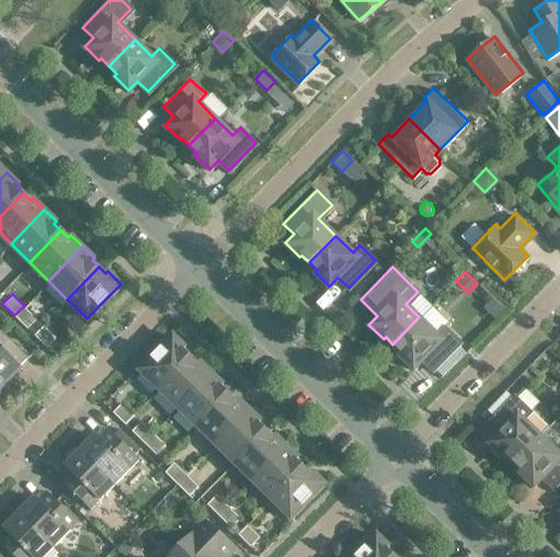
[(36,317),(24,306),(14,315),(26,327),(36,317)]
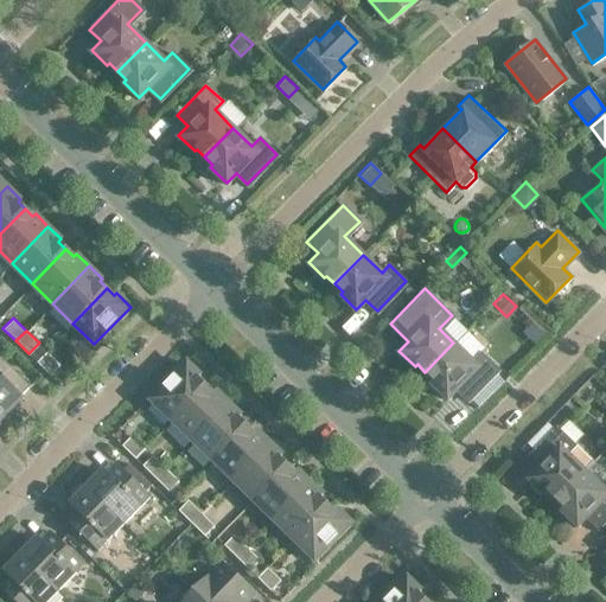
[(472,362),(453,343),(425,372),(433,379),(431,382),(447,398),(457,388),(467,399),(497,369),(480,353),(472,362)]
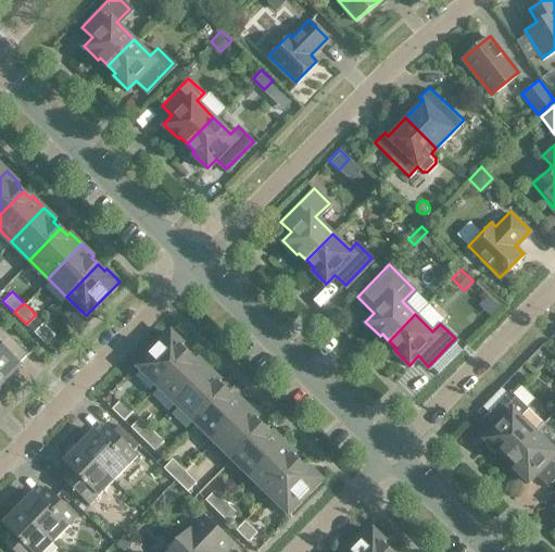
[(42,321),(33,330),(46,342),(54,333),(42,321)]
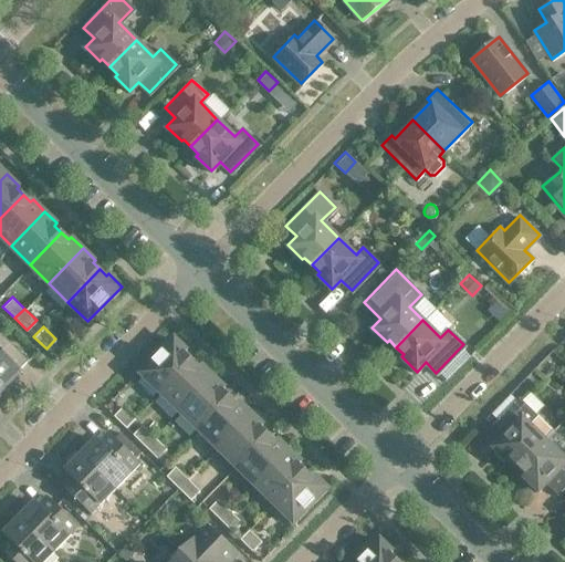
[(0,380),(6,385),(21,370),(19,367),(28,358),(0,331),(0,380)]
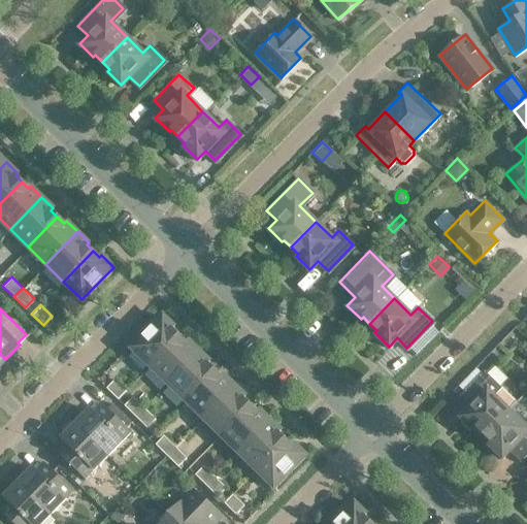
[(130,347),(149,365),(178,334),(172,328),(174,326),(162,315),(130,347)]
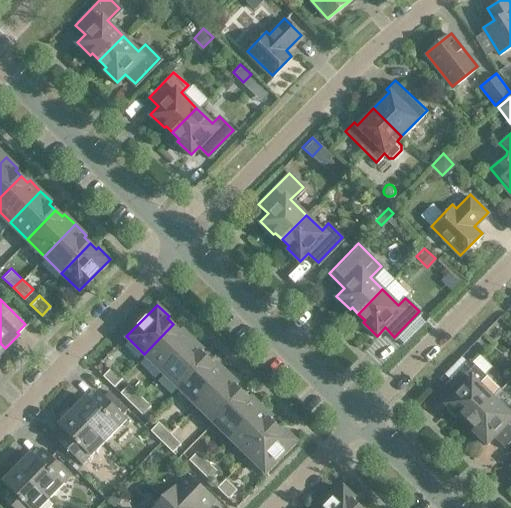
[(179,330),(173,324),(144,354),(161,370),(192,339),(181,328),(179,330)]
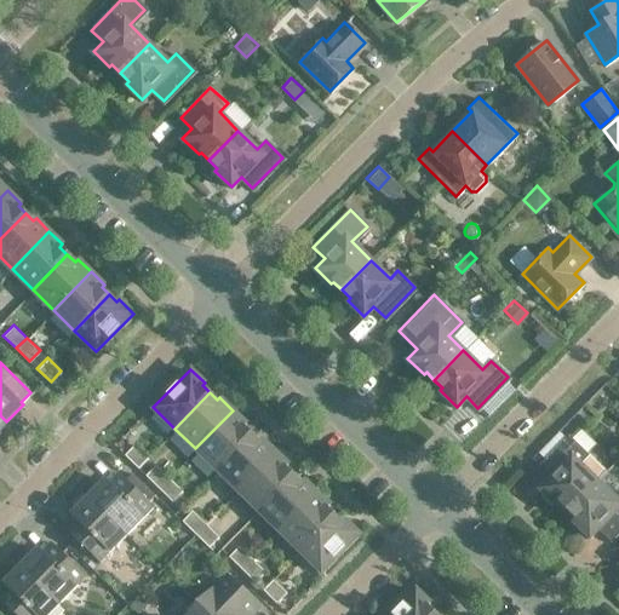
[(246,424),(233,411),(195,448),(216,469),(251,434),(244,426),(246,424)]
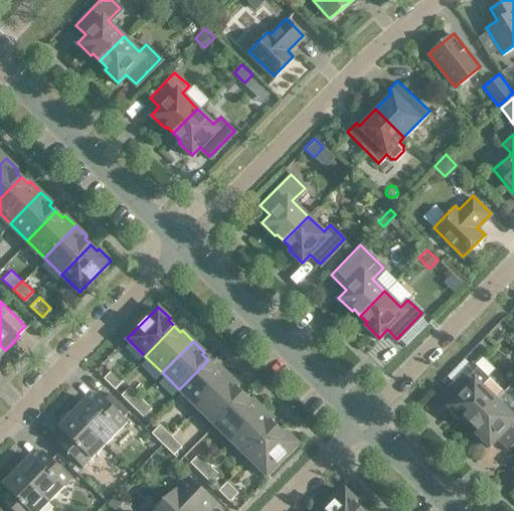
[(214,366),(208,360),(179,389),(197,406),(227,375),(217,364),(214,366)]
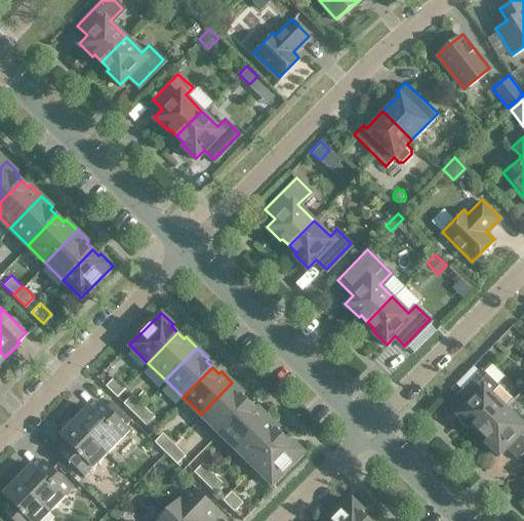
[(480,432),(505,406),(513,398),(496,382),(495,384),(481,369),(455,395),(466,405),(457,413),(471,427),(473,425),(480,432)]
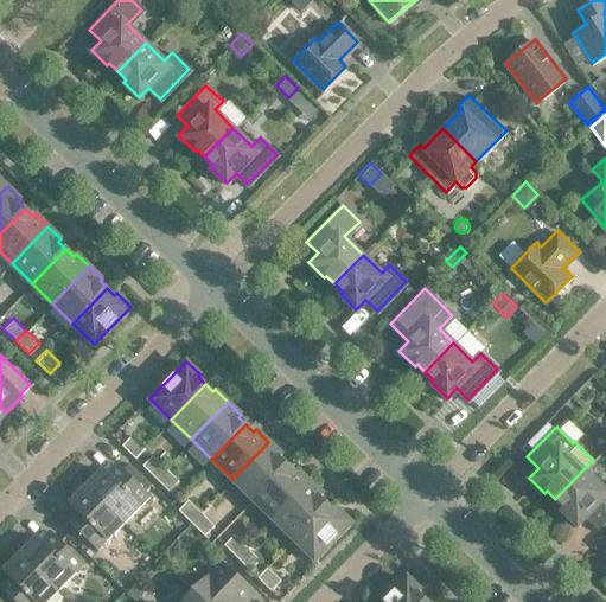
[(145,447),(132,434),(121,443),(134,456),(145,447)]
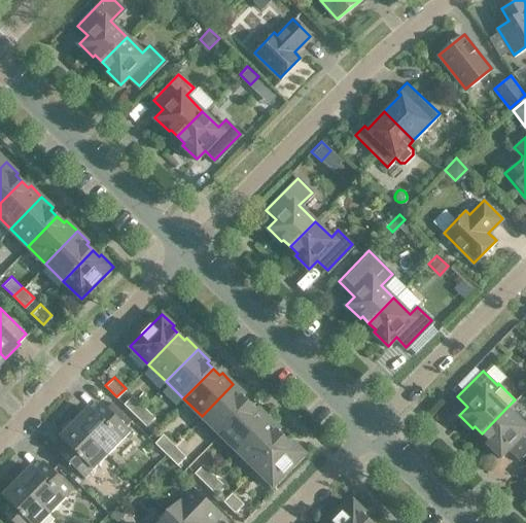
[(244,394),(233,384),(202,416),(219,433),(248,403),(242,396),(244,394)]
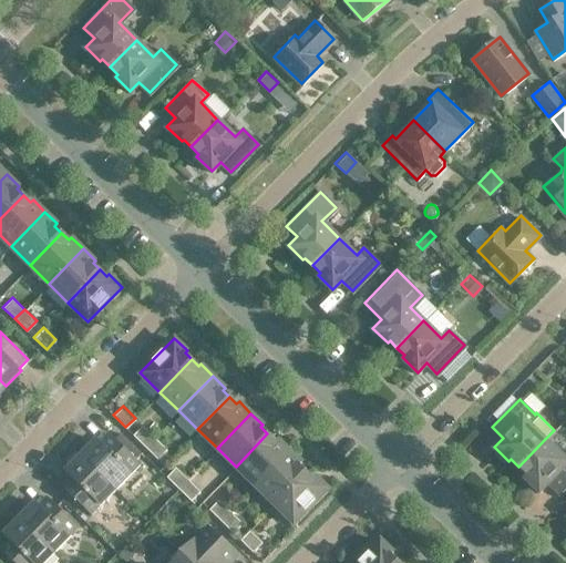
[(142,425),(133,433),(145,446),(154,436),(142,425)]
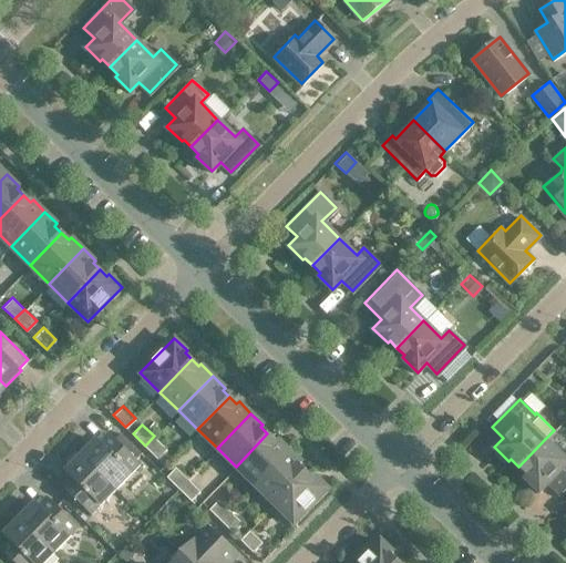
[(114,438),(106,430),(98,440),(95,438),(80,453),(115,488),(140,462),(135,459),(142,452),(121,431),(114,438)]
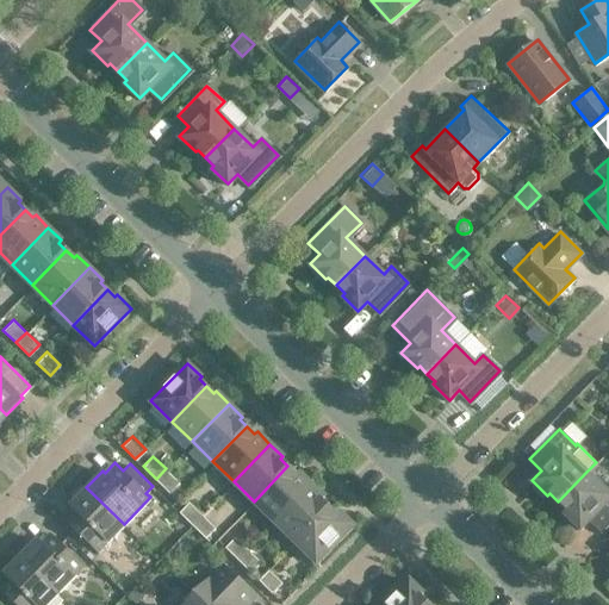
[(296,474),(287,466),(254,501),(274,521),(311,484),(298,471),(296,474)]
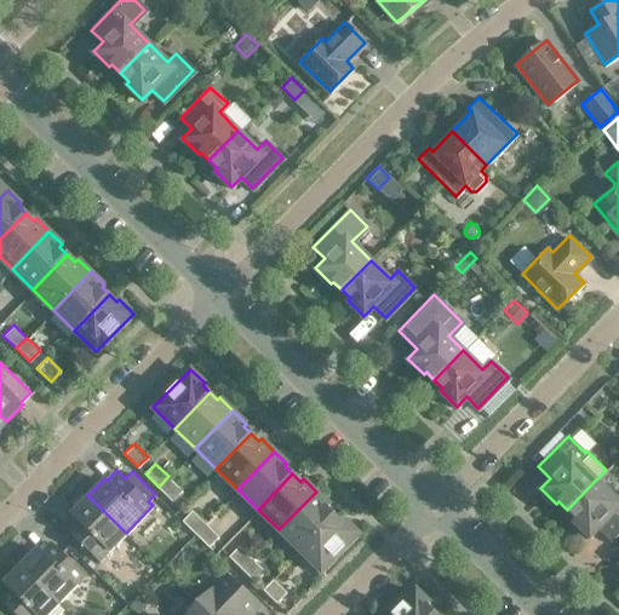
[(182,489),(168,476),(159,487),(172,500),(182,489)]
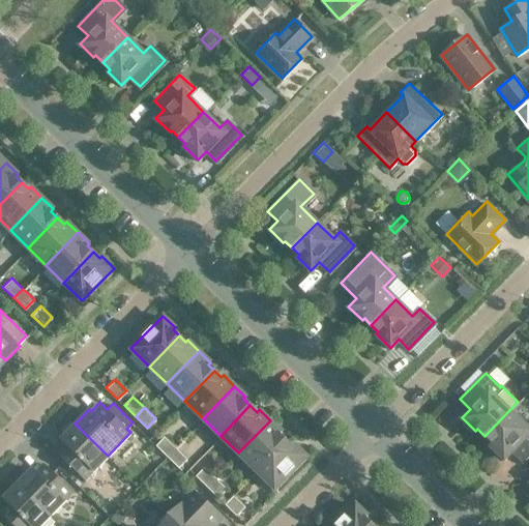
[(528,422),(526,427),(509,410),(485,436),(492,442),(490,444),(503,459),(511,449),(522,460),(528,451),(528,422)]
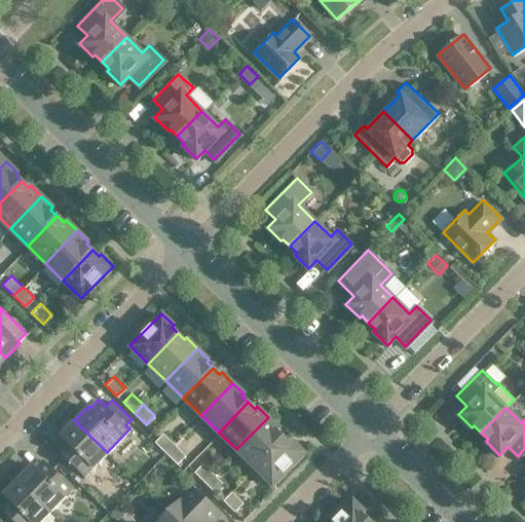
[(279,429),(268,417),(236,449),(254,467),(284,437),(277,431),(279,429)]
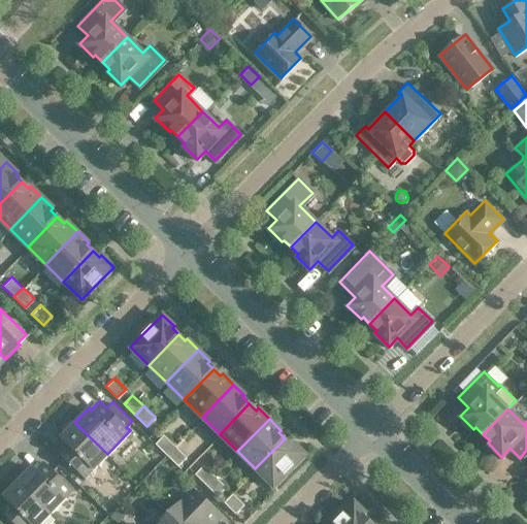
[(107,454),(74,422),(60,437),(62,438),(54,447),(85,477),(107,454)]
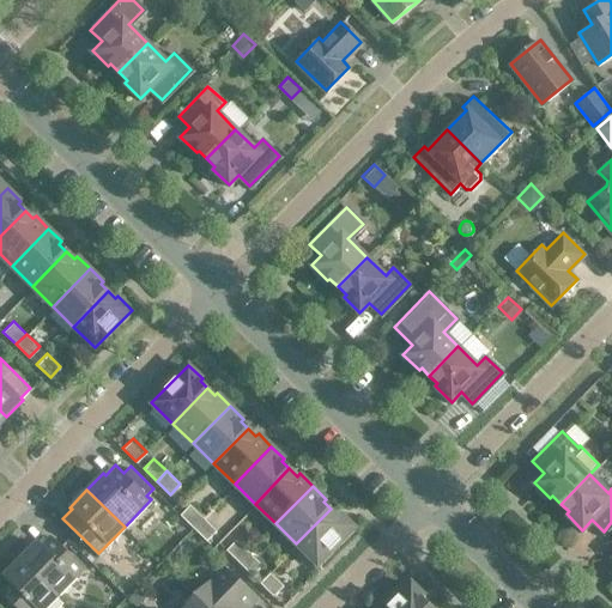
[(180,514),(193,527),(203,516),(189,503),(180,514)]
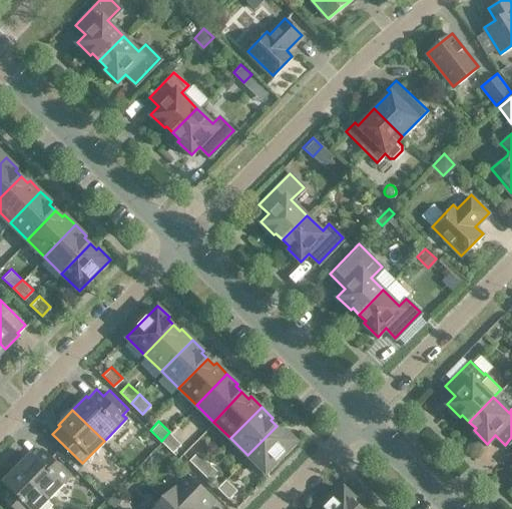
[(283,432),(277,426),(247,455),(266,473),(297,441),(285,430),(283,432)]
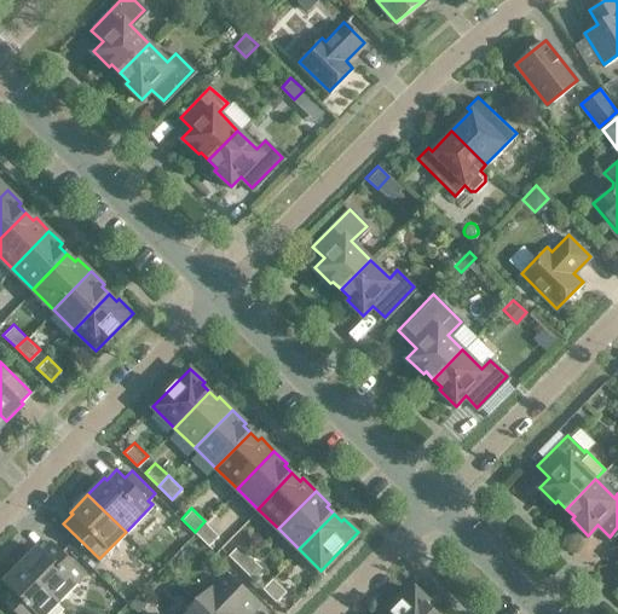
[(218,534),(204,521),(195,532),(208,544),(218,534)]
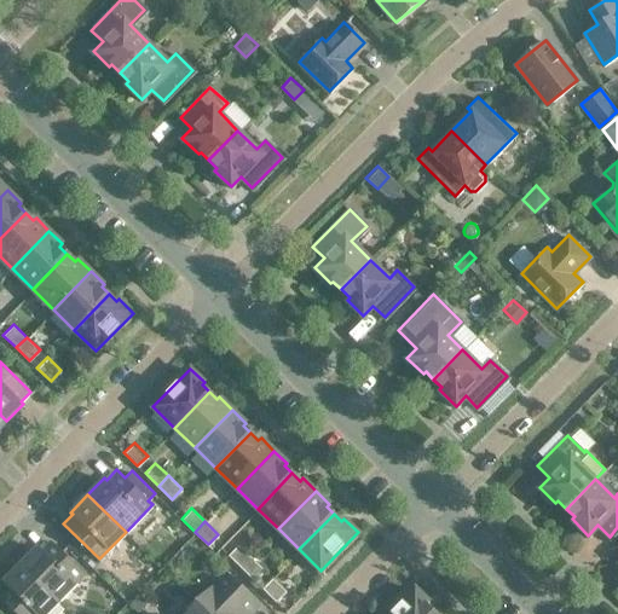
[(38,546),(19,563),(58,601),(85,574),(48,539),(39,549),(38,546)]
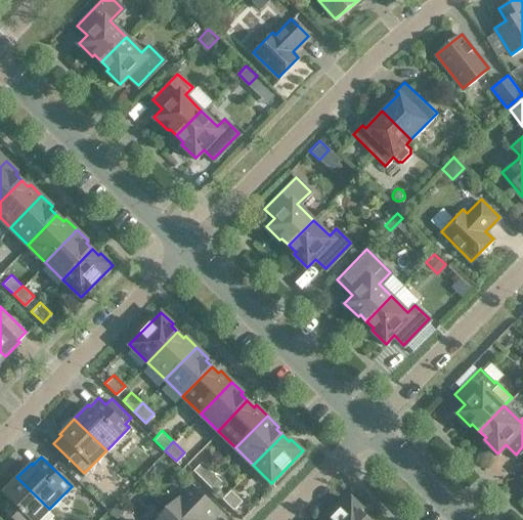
[(202,461),(192,469),(204,480),(213,471),(202,461)]
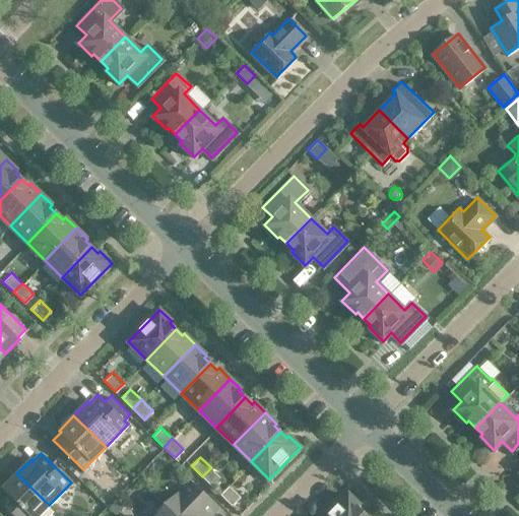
[(222,478),(211,467),(202,476),(213,488),(222,478)]
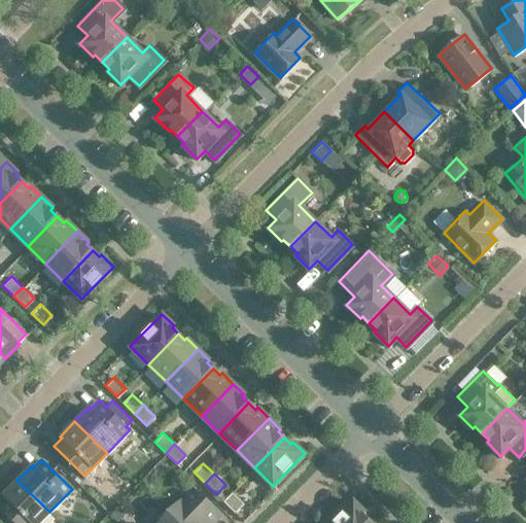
[(38,522),(49,512),(16,480),(2,495),(4,496),(0,500),(0,509),(14,522),(38,522)]
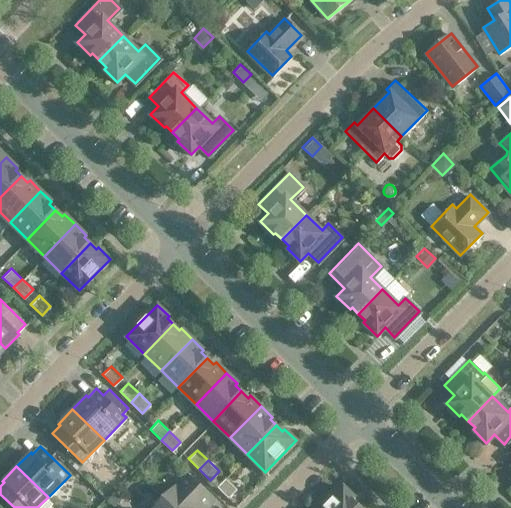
[(186,473),(163,497),(173,507),(204,507),(213,499),(186,473)]
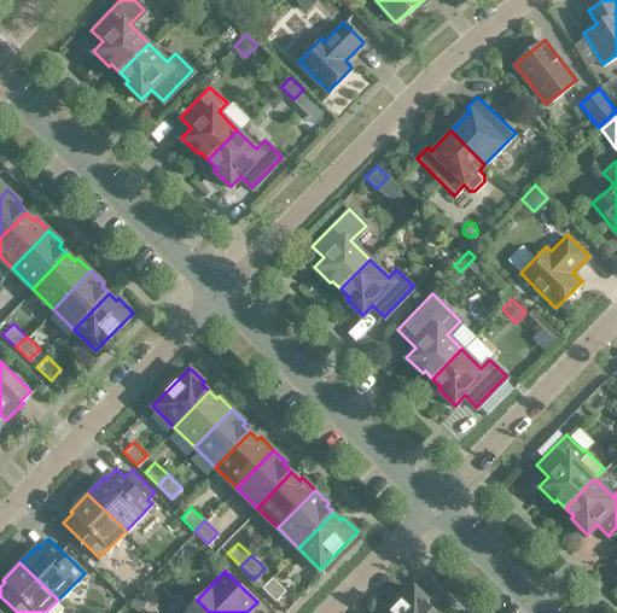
[(272,576),(261,587),(275,600),(285,589),(272,576)]
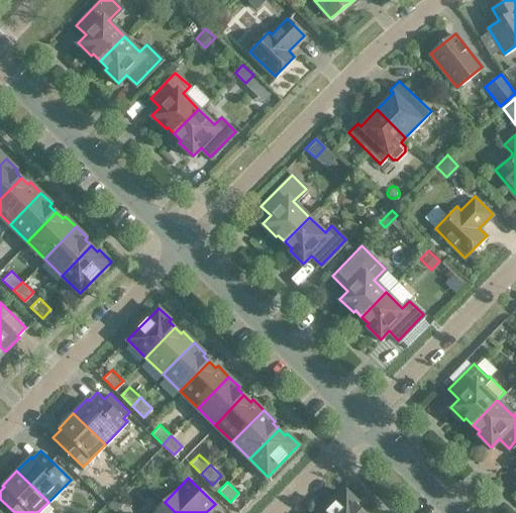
[(324,512),(359,512),(363,511),(355,505),(358,503),(346,491),(324,512)]
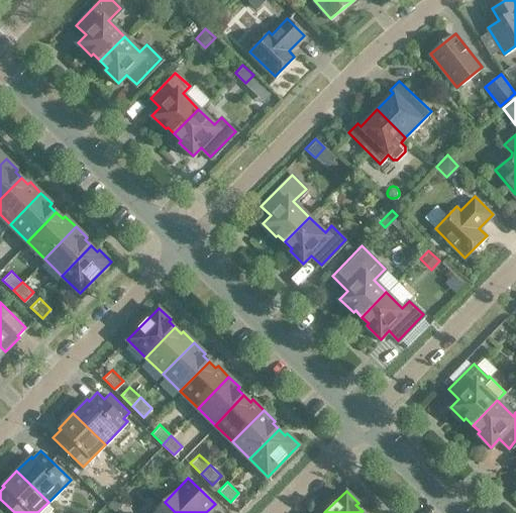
[(117,496),(108,504),(115,511),(124,503),(117,496)]
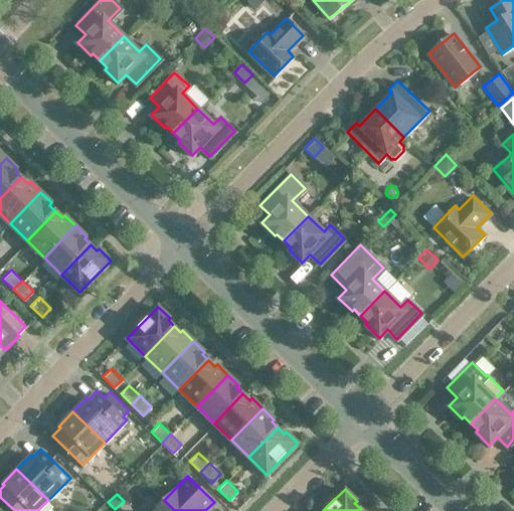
[(174,510),(164,500),(153,510),(174,510)]
